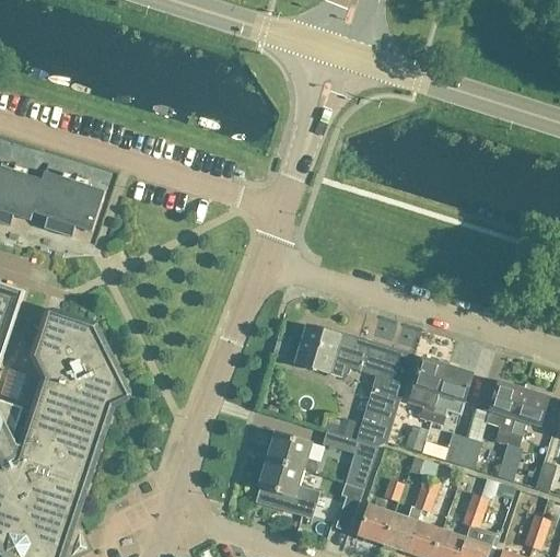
[(0,166),(0,165),(0,222),(10,225),(13,215),(30,220),(33,211),(47,217),(44,228),(72,238),(76,225),(92,231),(105,190),(86,185),(85,189),(60,182),(62,176),(45,171),(42,180),(25,174),(23,178),(0,171),(0,166)]
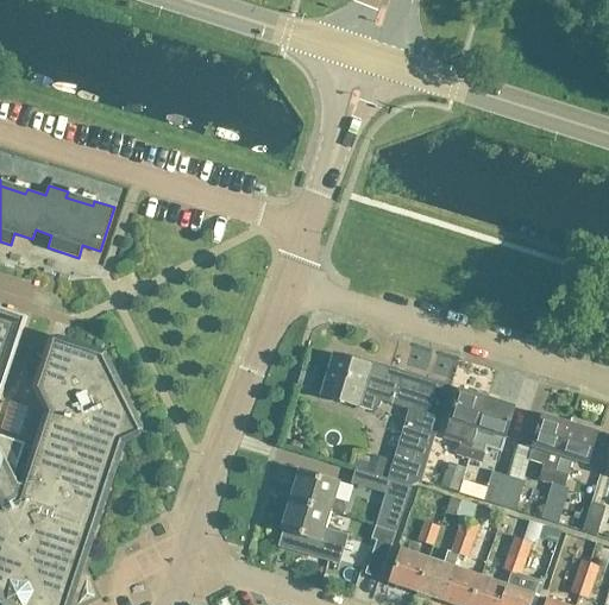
[(56,604),(61,593),(70,597),(76,580),(66,577),(74,552),(82,554),(121,439),(124,438),(123,435),(121,436),(118,430),(123,415),(129,413),(130,414),(131,413),(101,354),(71,344),(70,346),(71,346),(70,353),(56,360),(50,358),(50,355),(48,355),(38,385),(50,410),(25,486),(22,485),(17,484),(12,473),(14,472),(24,442),(0,433),(0,394),(26,315),(0,306),(0,604),(56,604)]
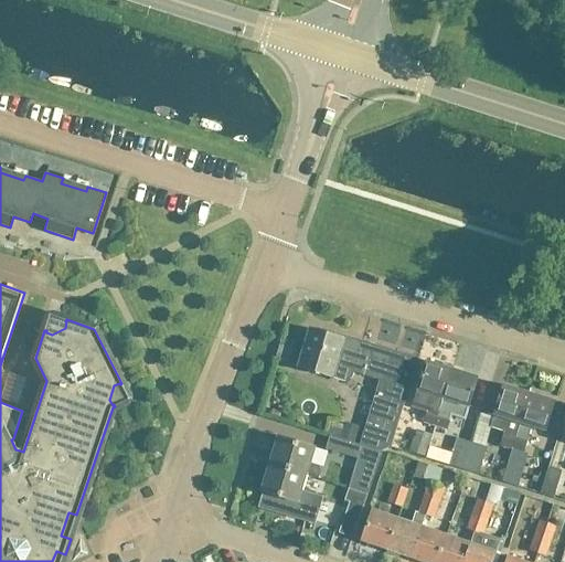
[(345,335),(344,338),(309,327),(297,366),(344,380),(351,377),(352,370),(379,378),(360,443),(361,444),(381,449),(391,445),(417,357),(345,335)]
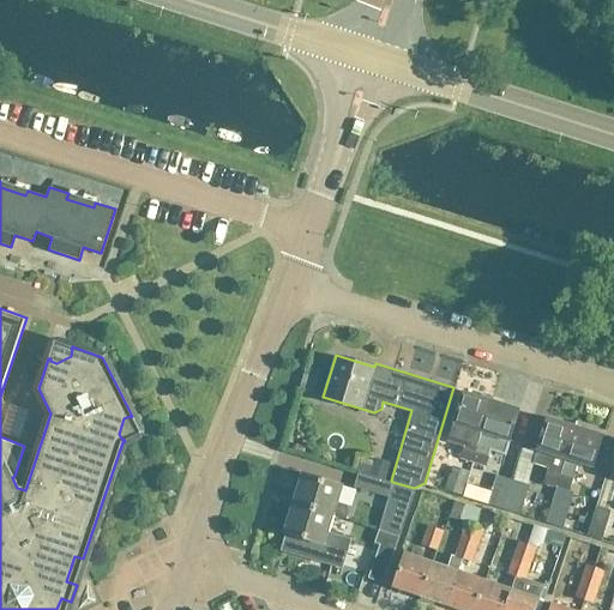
[(451,440),(463,444),(459,457),(471,460),(491,399),(463,391),(449,436),(451,440)]
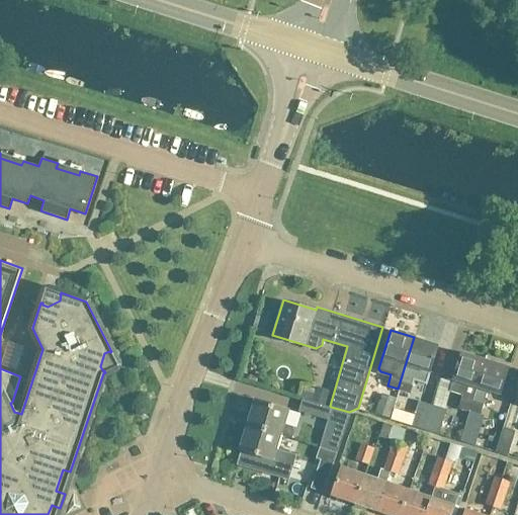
[(414,337),(398,389),(410,393),(417,368),(429,372),(438,345),(414,337)]
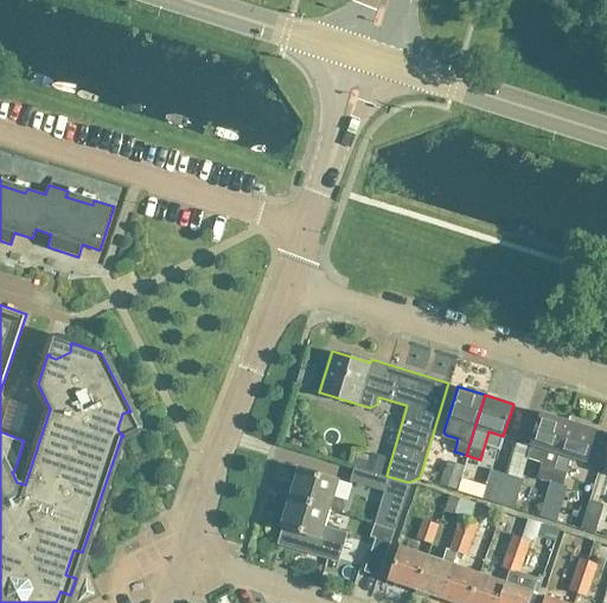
[(558,453),(568,421),(541,412),(526,457),(541,461),(536,476),(549,481),(555,464),(558,453)]
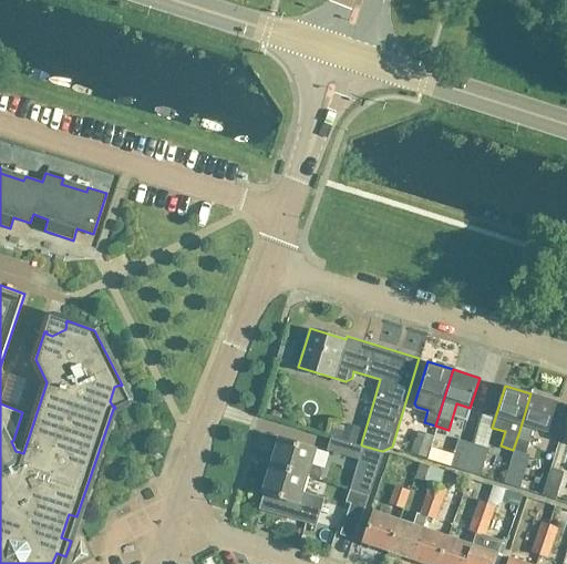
[(531,393),(522,423),(547,431),(557,401),(531,393)]
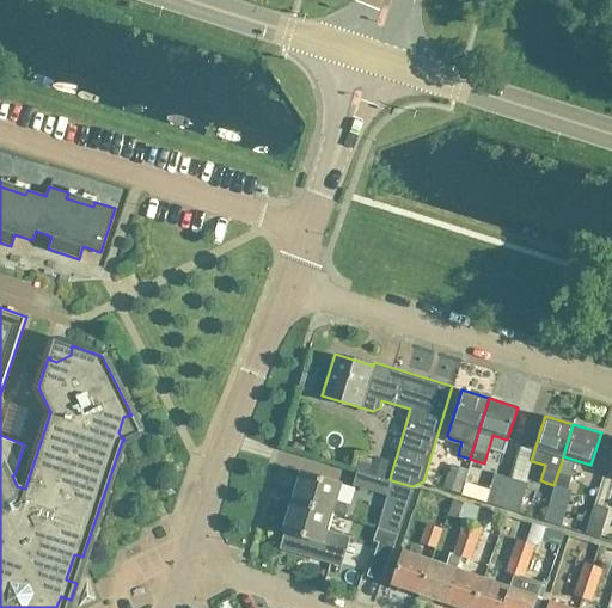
[(391,480),(390,479),(383,477),(367,472),(367,473),(357,470),(356,470),(352,485),(386,495),(391,480)]
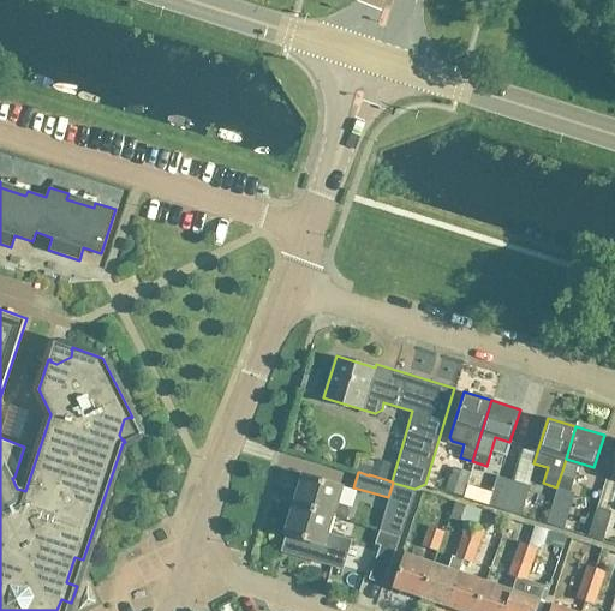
[(292,503),(333,515),(345,519),(347,510),(345,505),(338,503),(342,485),(302,473),(292,503)]
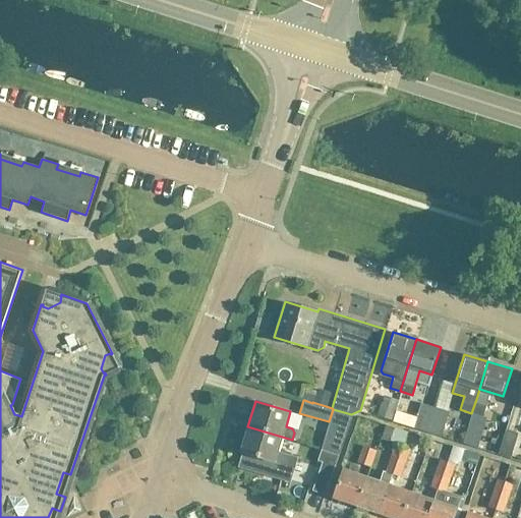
[(426,432),(435,407),(420,402),(413,427),(426,432)]
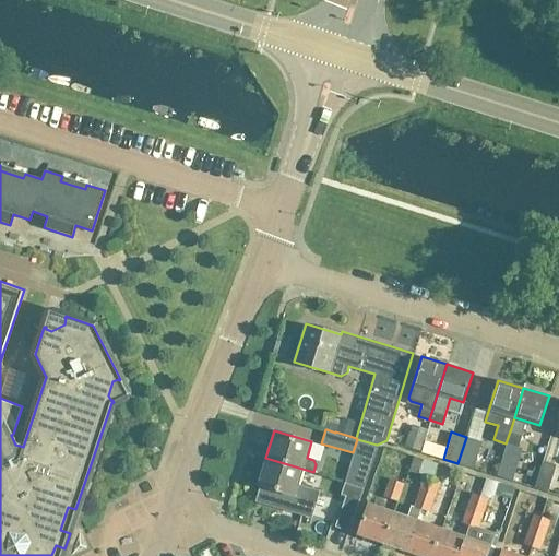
[(473,469),(482,441),(466,437),(458,463),(473,469)]
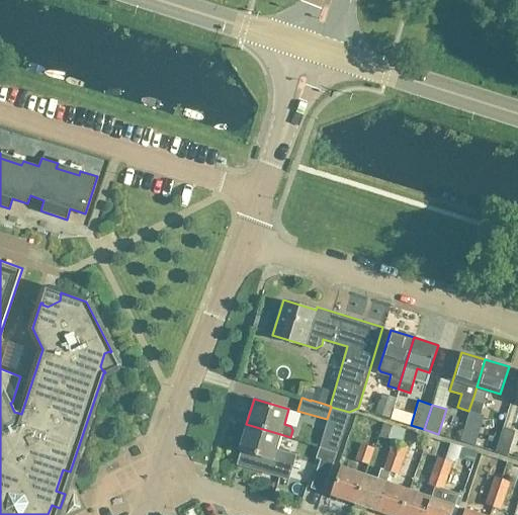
[(389,437),(393,425),(382,422),(378,434),(389,437)]
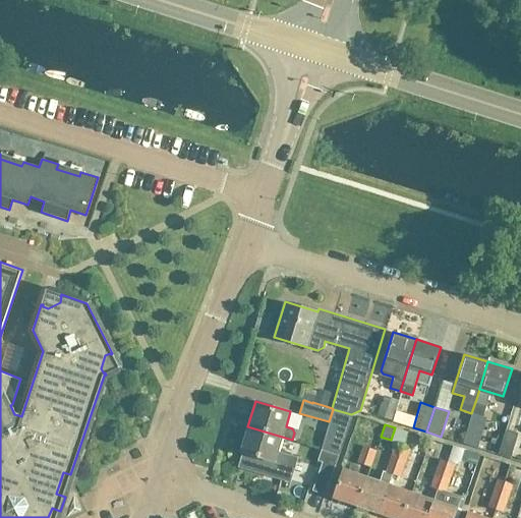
[(282,437),(247,426),(240,452),(256,457),(252,470),(289,482),(297,457),(278,451),(282,437)]
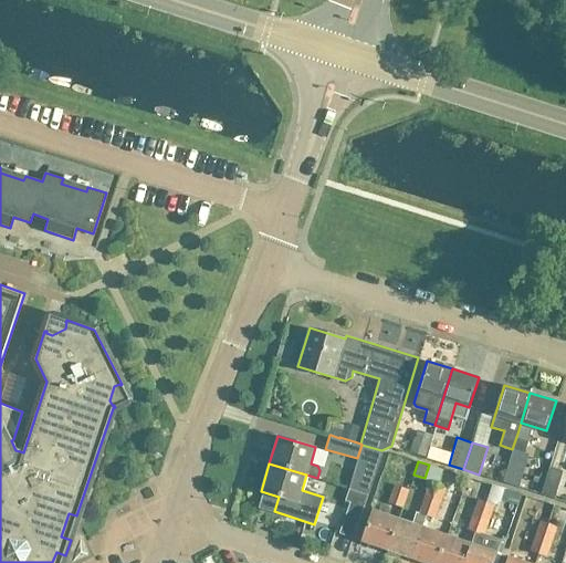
[(549,466),(540,493),(553,498),(562,470),(549,466)]
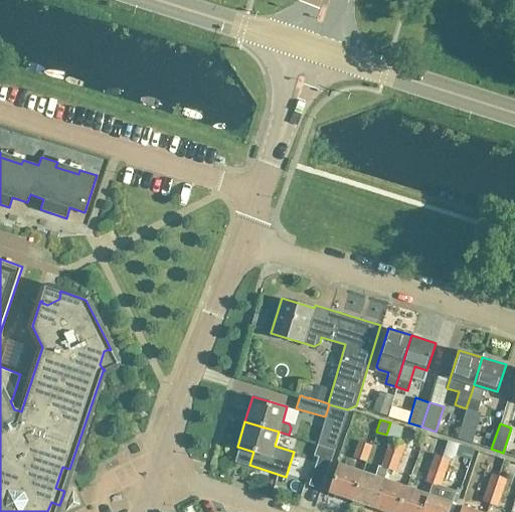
[(384,453),(400,458),(405,444),(390,439),(384,453)]
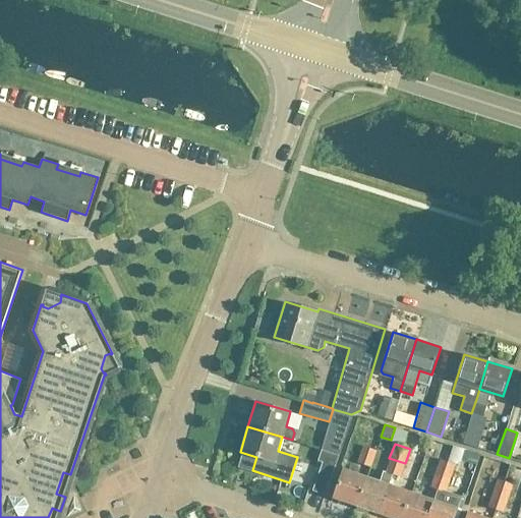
[(356,462),(370,467),(377,450),(362,446),(356,462)]
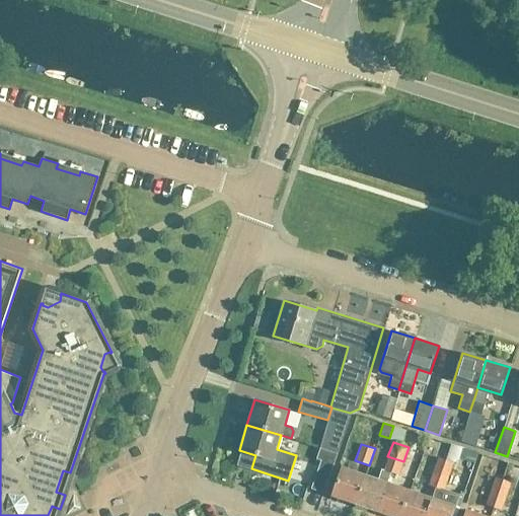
[(450,445),(445,459),(453,462),(460,457),(463,448),(454,445),(454,446),(450,445)]
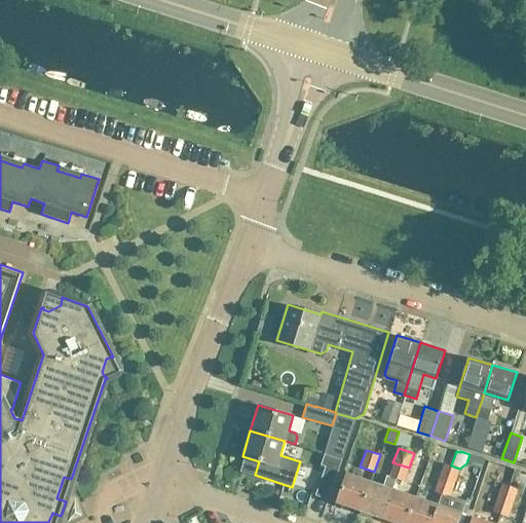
[(328,499),(341,459),(324,453),(320,463),(325,465),(314,494),(328,499)]
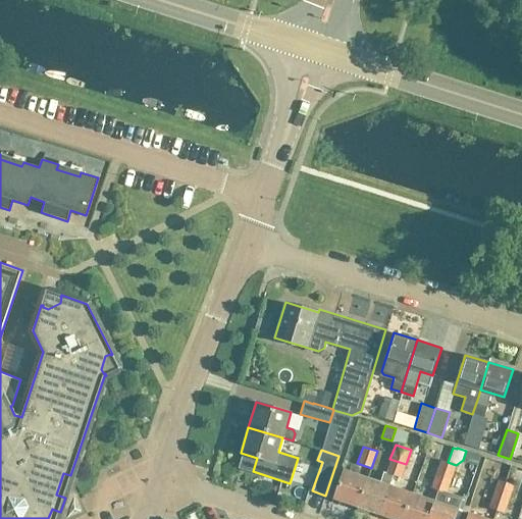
[(385,472),(393,475),(401,478),(406,464),(389,459),(385,472)]
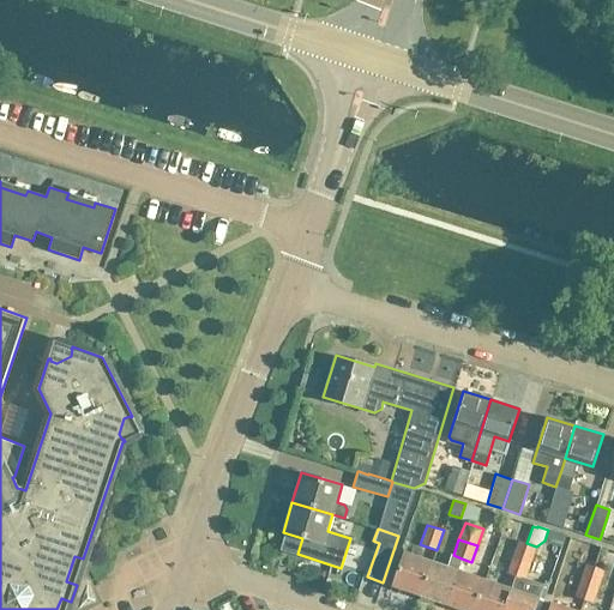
[(536,547),(527,543),(518,541),(512,557),(530,563),(536,547)]
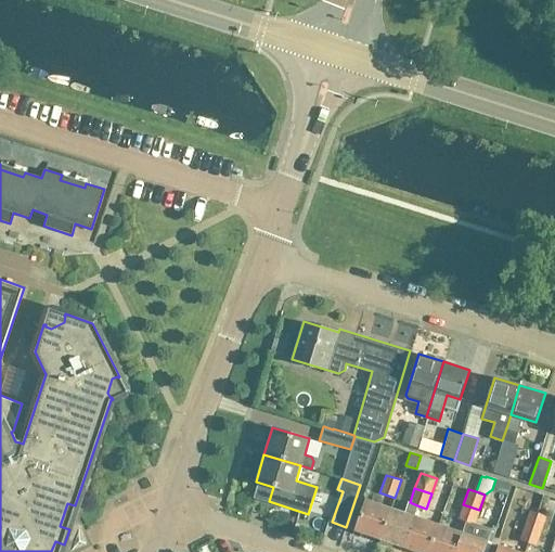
[(379,538),(390,508),(365,499),(355,529),(379,538)]
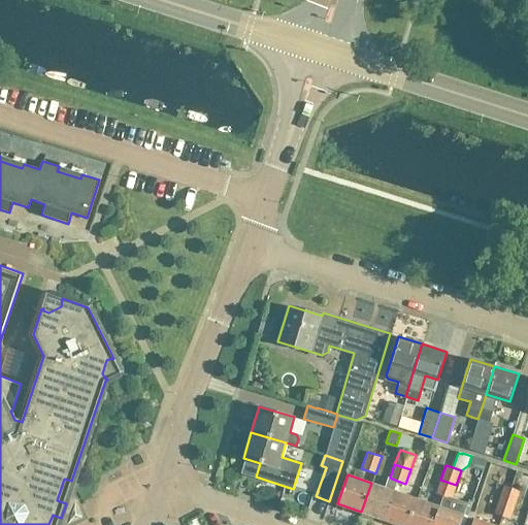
[(397,481),(390,478),(387,477),(384,487),(371,483),(361,512),(383,520),(393,491),(397,481)]
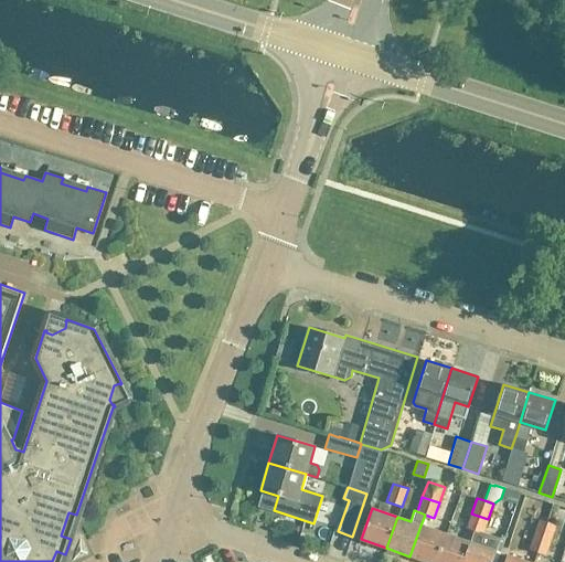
[(482,534),(483,532),(488,519),(471,513),(466,528),(473,531),(482,534)]
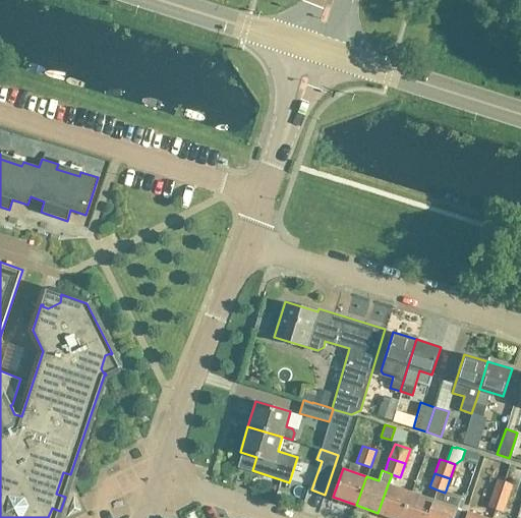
[(507,500),(513,483),(497,478),(491,494),(499,497),(507,500)]
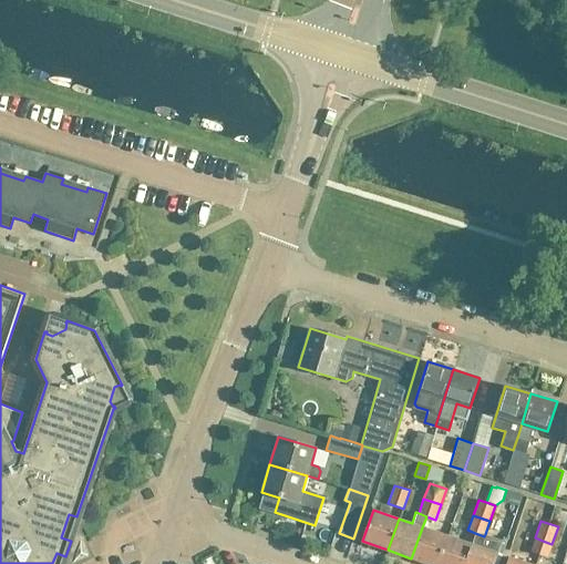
[(428,563),(436,563),(446,535),(422,527),(411,559),(428,563)]
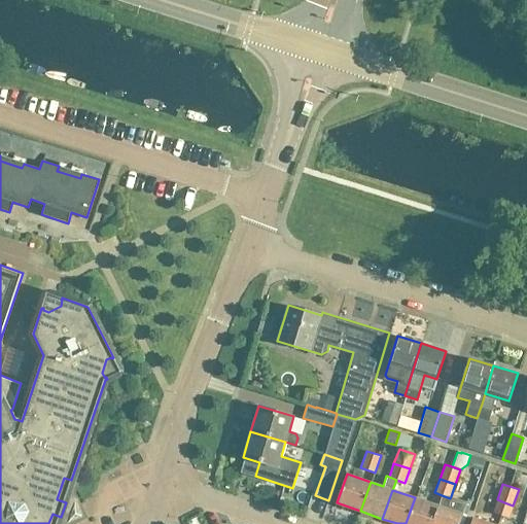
[(465,501),(451,496),(450,498),(442,495),(438,505),(431,523),(458,523),(462,514),(465,501)]
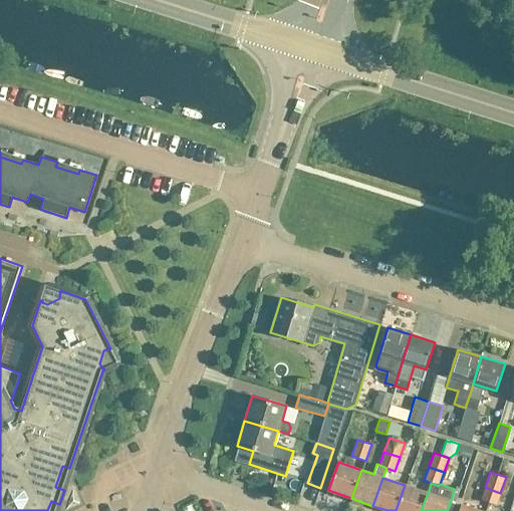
[(421,510),(428,493),(405,485),(396,510),(421,510)]
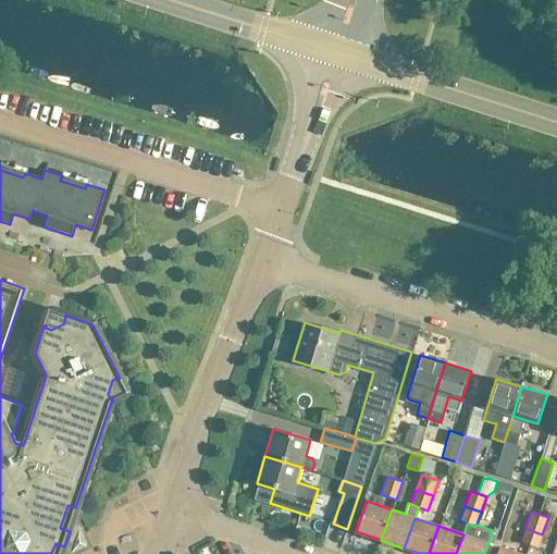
[(537,548),(542,534),(533,531),(525,528),(520,542),(537,548)]
